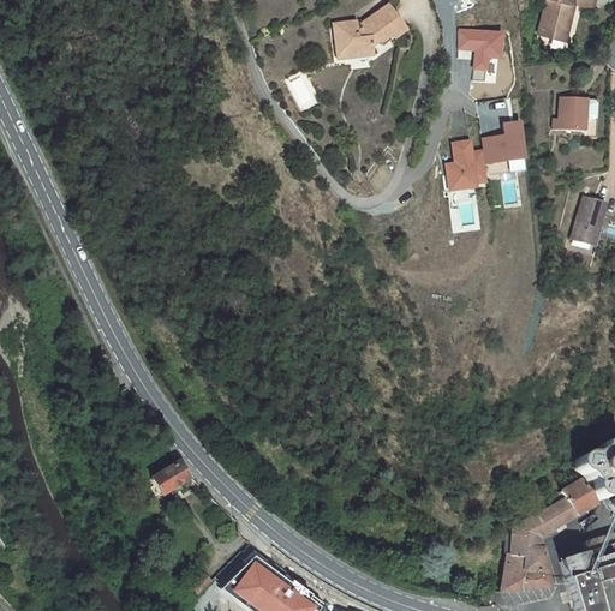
[(545,0),(539,28),(561,33),(565,13),(571,15),(573,1),(574,1),(571,0),(585,0),(593,3),(593,0),(545,0)]
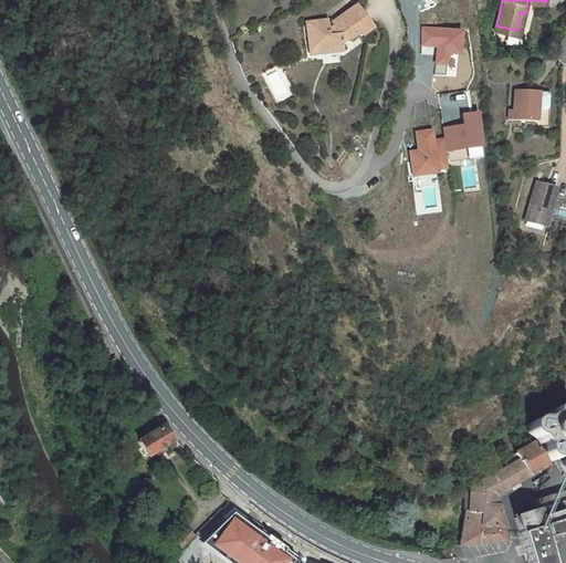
[(317,41),(318,51),(343,49),(342,41),(341,32),(345,29),(349,35),(350,37),(360,30),(363,33),(373,25),(357,2),(336,18),(338,20),(335,23),(328,28),(327,18),(306,20),(310,42),(317,41)]
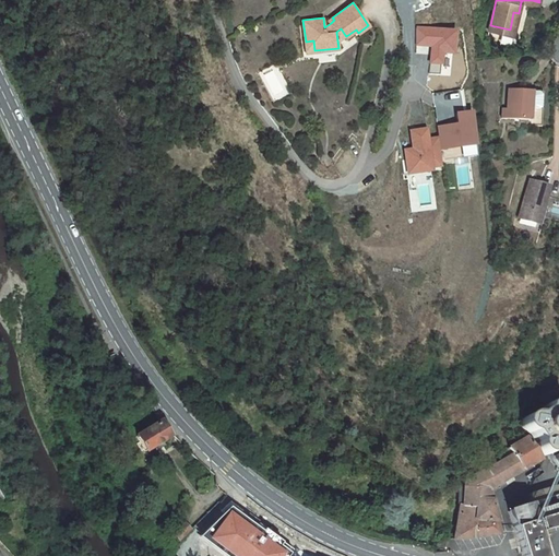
[(510,30),(490,25),(489,28),(513,35),(519,13),(513,12),(510,30)]
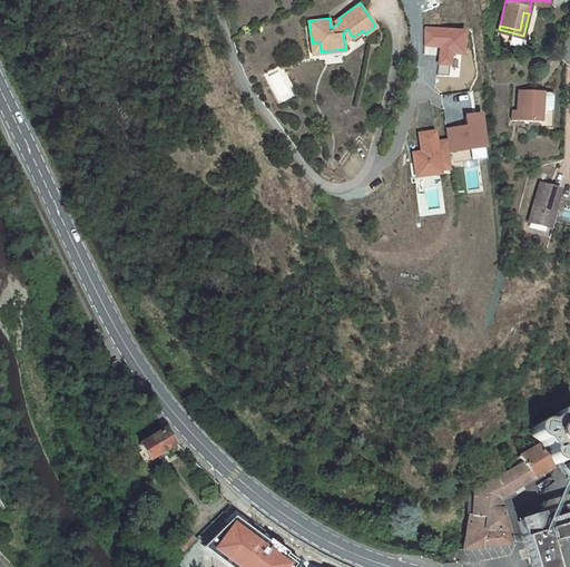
[(464,51),(467,29),(429,26),(426,51),(439,52),(438,72),(451,74),(452,50),(464,51)]
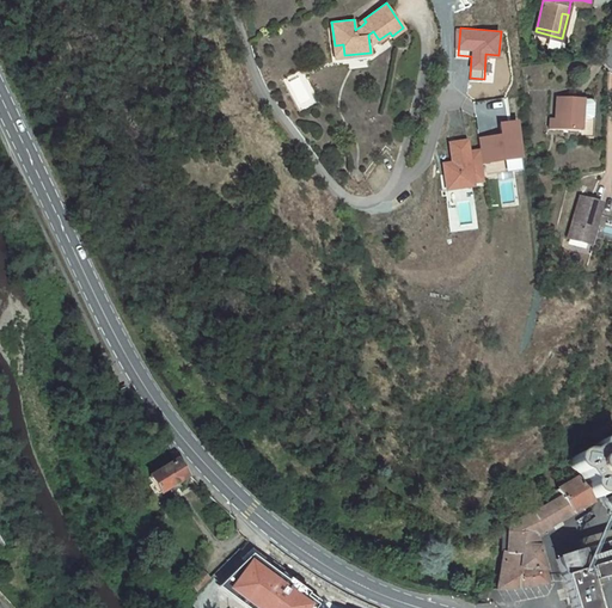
[(343,44),(335,45),(336,56),(344,55),(343,44)]
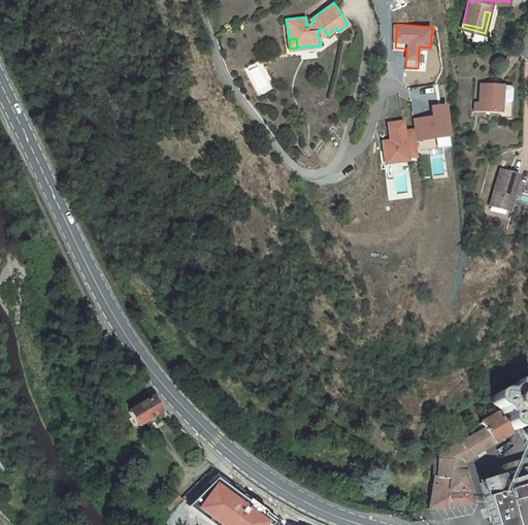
[(410,85),(417,138),(454,135),(451,101),(439,102),(437,81),(410,85)]
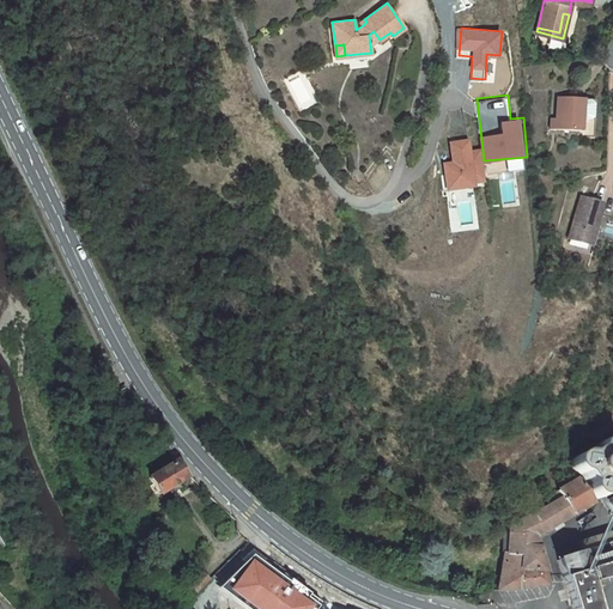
[(584,96),(558,95),(556,116),(551,115),(551,127),(582,128),(581,134),(593,135),(595,97),(584,96)]
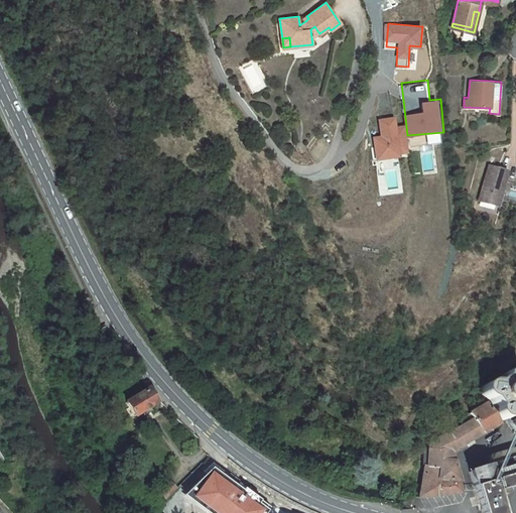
[(374,133),(376,158),(402,156),(399,115),(379,116),(380,132),(374,133)]
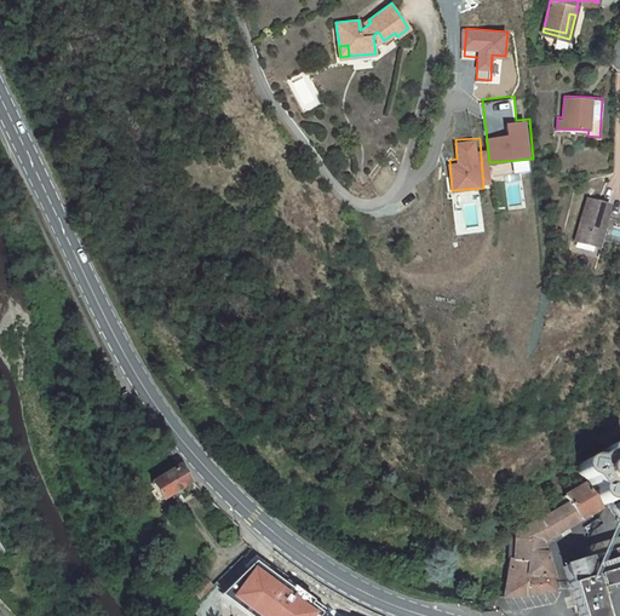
[(596,245),(601,247),(607,225),(604,224),(610,203),(587,197),(575,239),(596,245)]
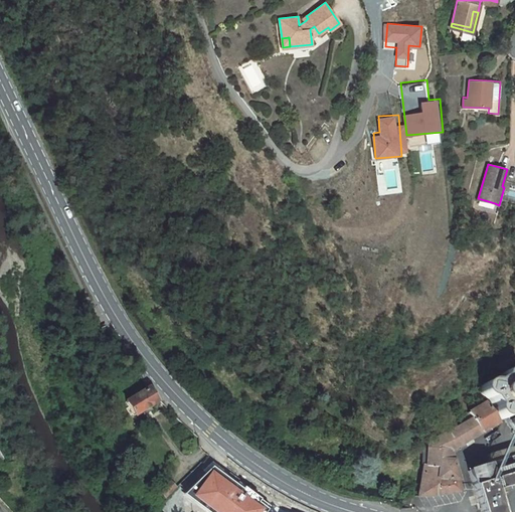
[(501,373),(501,375),(492,380),(491,380),(489,379),(487,380),(485,380),(483,382),(482,383),(481,385),(480,387),(480,389),(481,392),(484,395),(486,396),(488,397),(493,405),(493,406),(493,408),(493,411),(494,413),(495,415),(497,416),(500,417),(503,417),(505,416),(510,413),(512,416),(514,414),(514,369),(512,368),(510,367),(507,368),(504,369),(503,371),(501,373)]
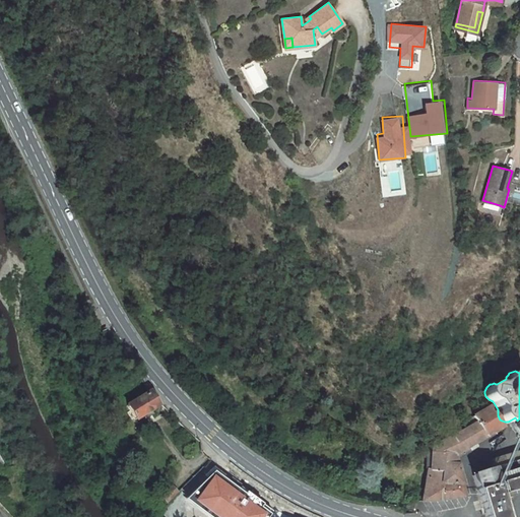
[(149,389),(127,403),(135,417),(158,403),(149,389)]
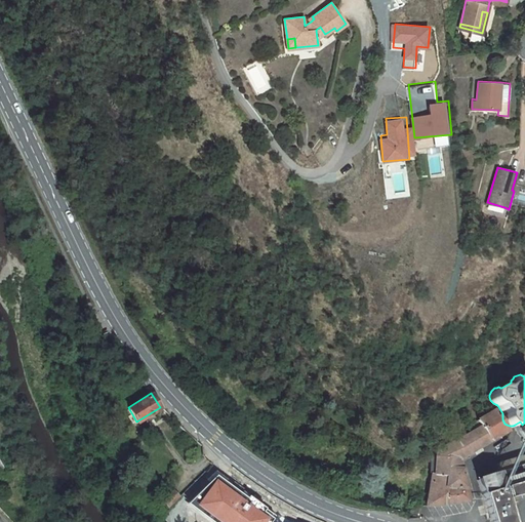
[(456,439),(438,447),(436,454),(434,472),(432,471),(426,504),(442,504),(469,499),(458,457),(467,452),(469,455),(482,448),(481,445),(507,430),(493,409),(477,418),(481,425),(456,439)]
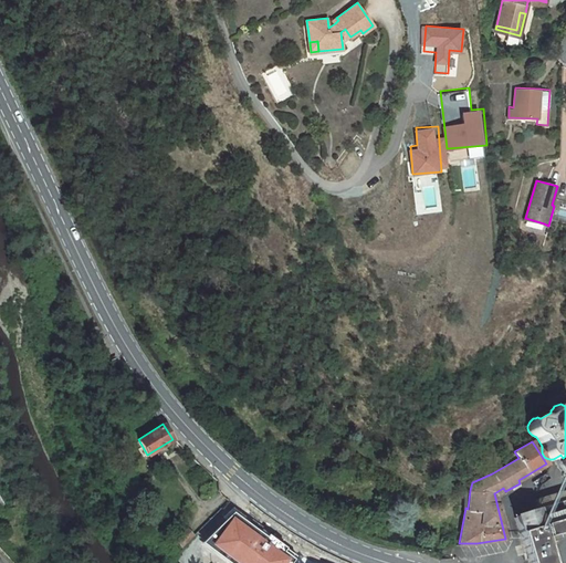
[(561,455),(555,458),(564,472),(565,471),(565,456),(563,458),(561,455)]
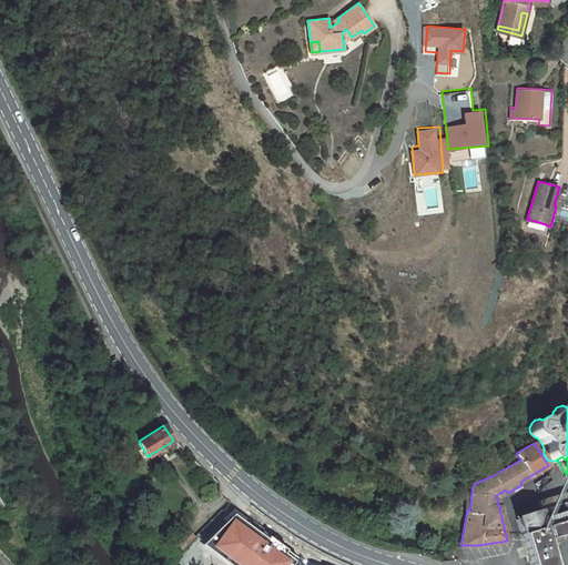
[(14,507),(26,506),(22,497),(11,498),(14,507)]
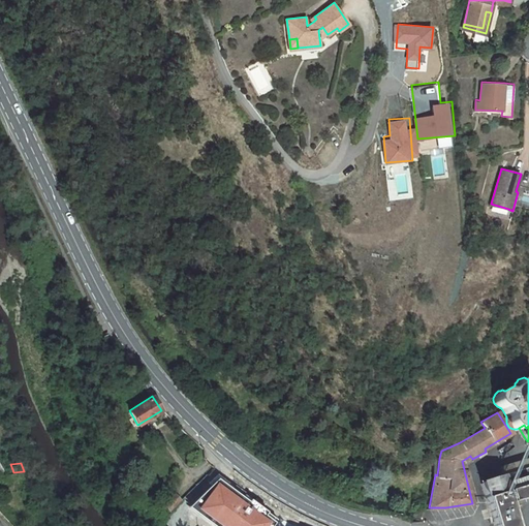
[(516,525),(510,506),(521,503),(519,499),(528,496),(528,466),(481,482),(494,525),(516,525)]
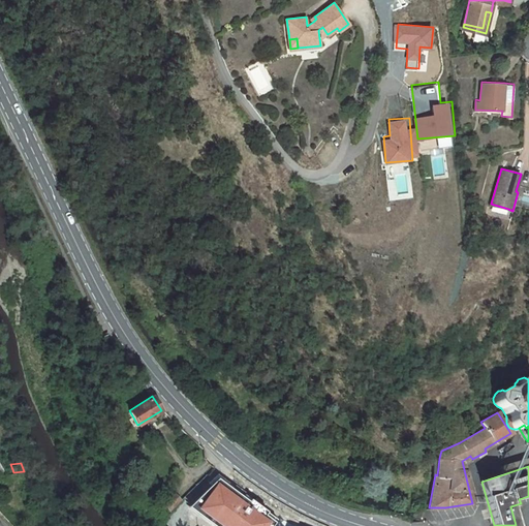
[(174,492),(163,502),(169,509),(181,499),(174,492)]
